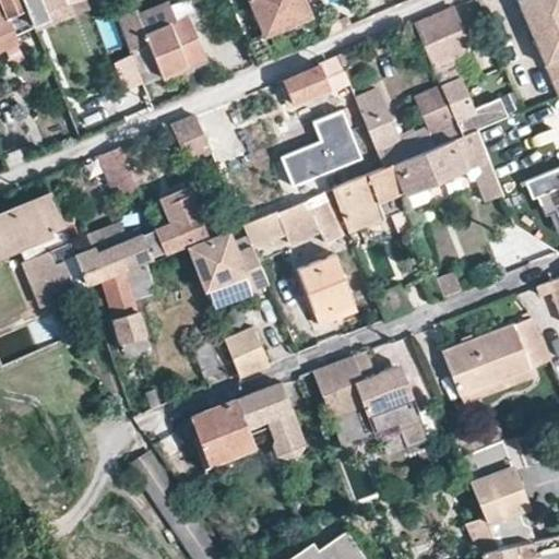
[(20,0),(0,0),(0,33),(12,28),(14,34),(32,27),(32,26),(24,9),(20,0)]
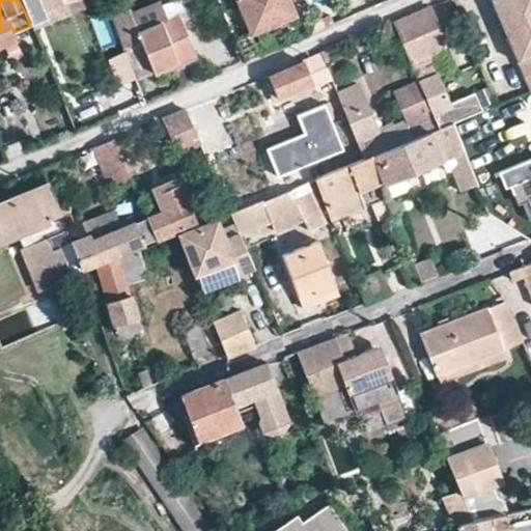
[(30,25),(45,19),(43,8),(65,0),(19,0),(23,8),(30,25)]
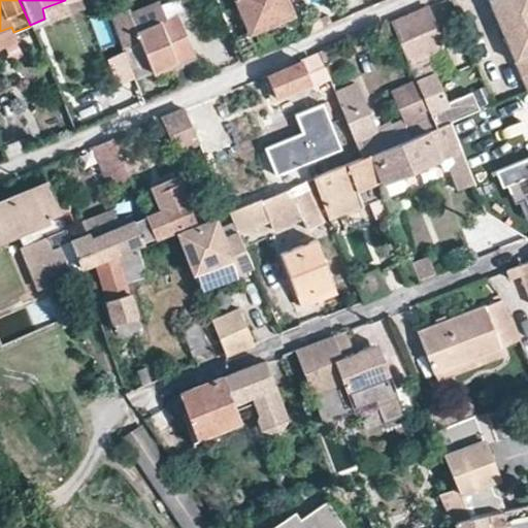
[(81,8),(78,0),(65,0),(42,8),(44,19),(45,23),(81,8)]
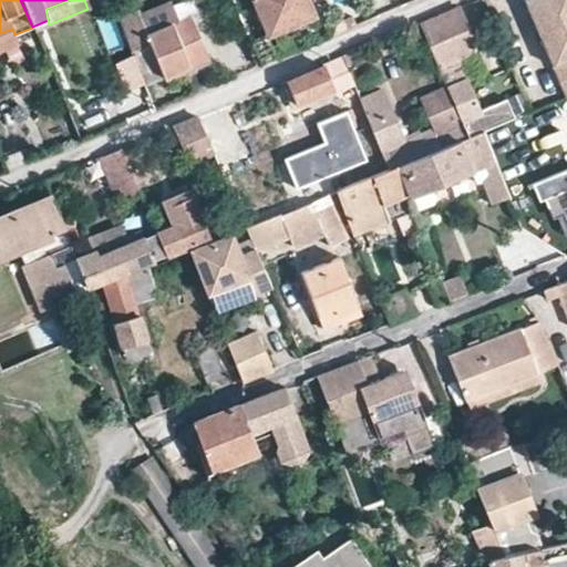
[(171,0),(168,0),(141,11),(140,8),(117,16),(132,54),(135,52),(150,45),(145,35),(179,22),(171,0)]
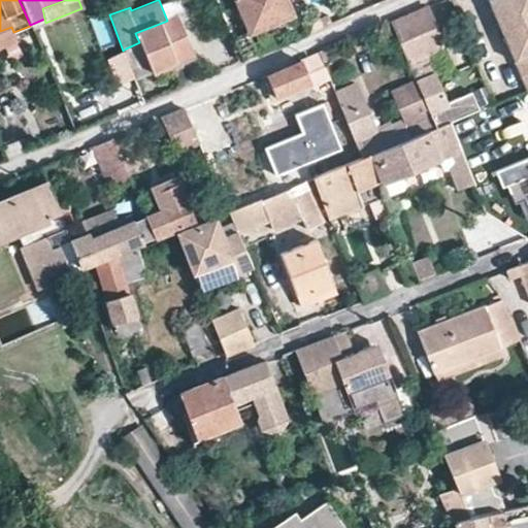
[(286,0),(236,0),(249,30),(291,12),(286,0)]
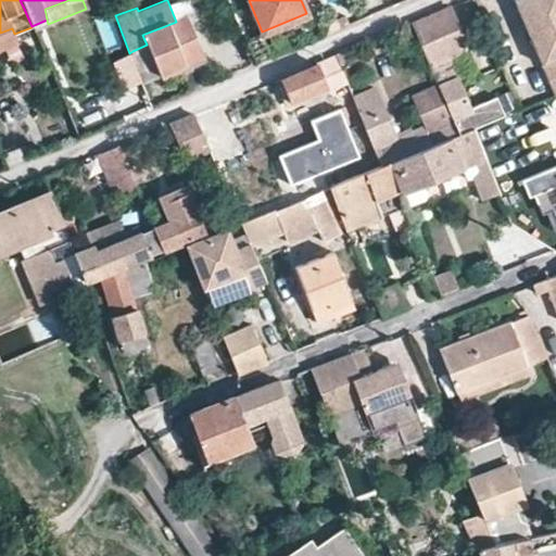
[(555,0),(517,0),(516,0),(555,95),(555,0)]
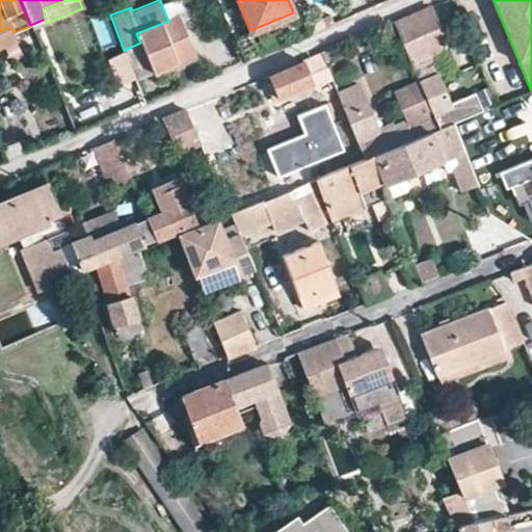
[(395,23),(411,62),(447,48),(430,8),(425,10),(395,23)]
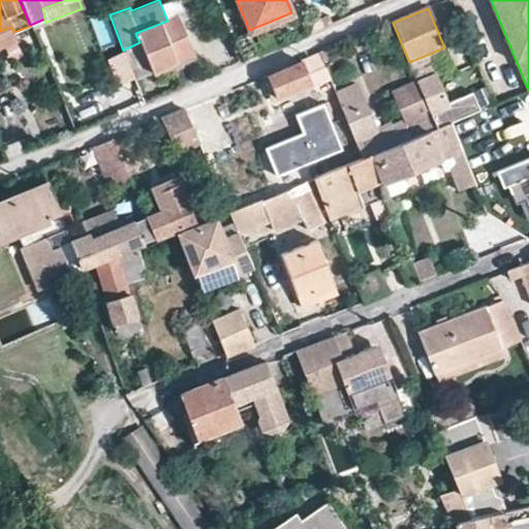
[(138,79),(194,55),(179,16),(167,21),(135,33),(139,42),(126,49),(138,79)]
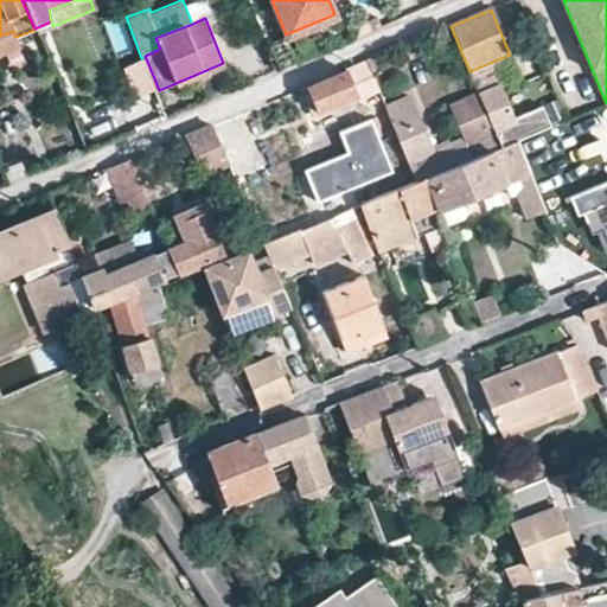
[(13,31),(0,36),(0,57),(19,49),(16,37),(13,31)]
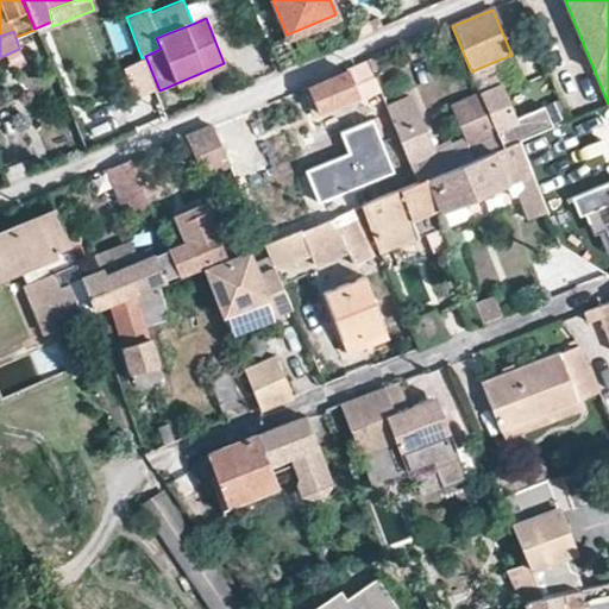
[(287,35),(269,43),(281,69),(289,66),(299,62),(287,35)]
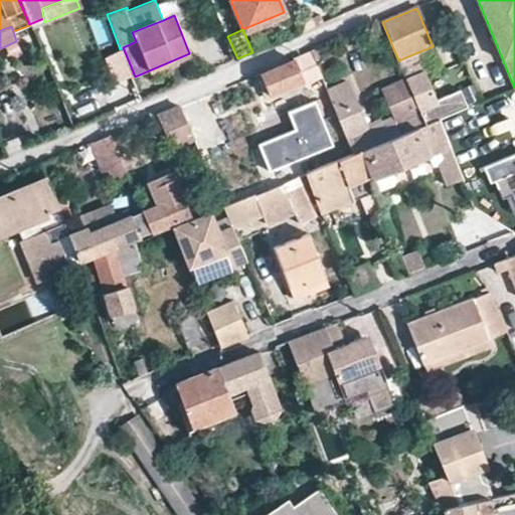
[(321,55),(318,48),(311,51),(314,58),(321,55)]
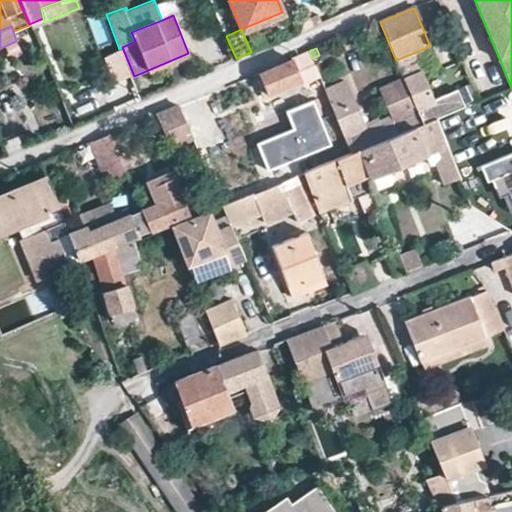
[(130,78),(120,51),(104,58),(114,84),(130,78)]
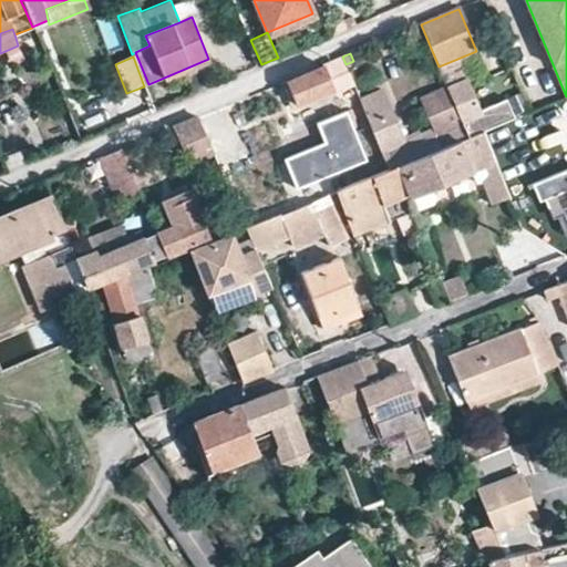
[(372,125),(361,101),(346,64),(342,57),(285,81),(295,105),(339,88),(348,106),(341,109),(352,134),(372,125)]
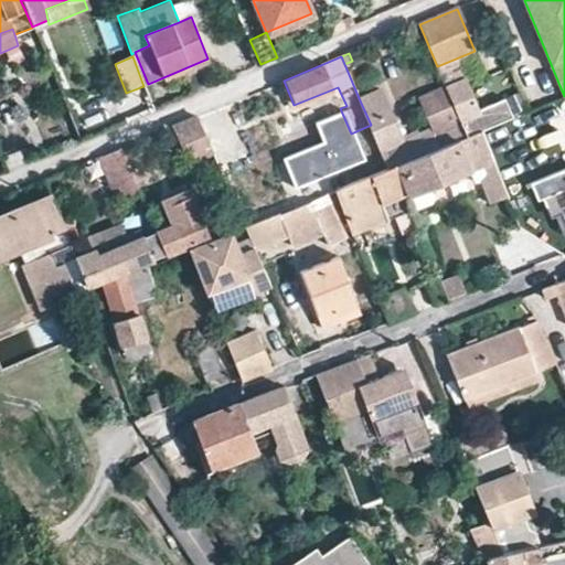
[(462,126),(467,137),(479,132),(484,130),(487,129),(461,68),(441,77),(452,103),(462,126)]
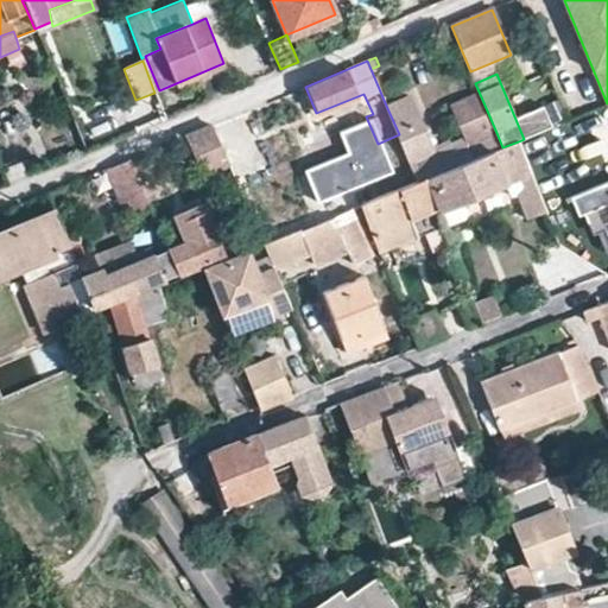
[(555,127),(570,121),(558,93),(538,102),(549,130),(555,127)]
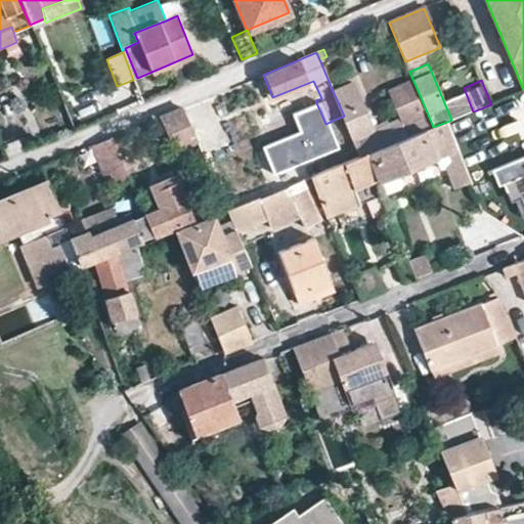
[(361,157),(433,127),(429,117),(420,121),(411,125),(409,120),(392,127),(390,123),(373,130),(353,85),(334,93),(344,116),(361,157)]
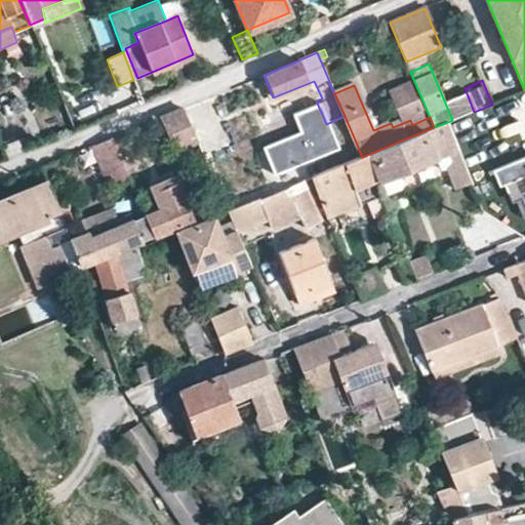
[(0,104),(13,136),(26,132),(10,94),(0,97),(0,104)]
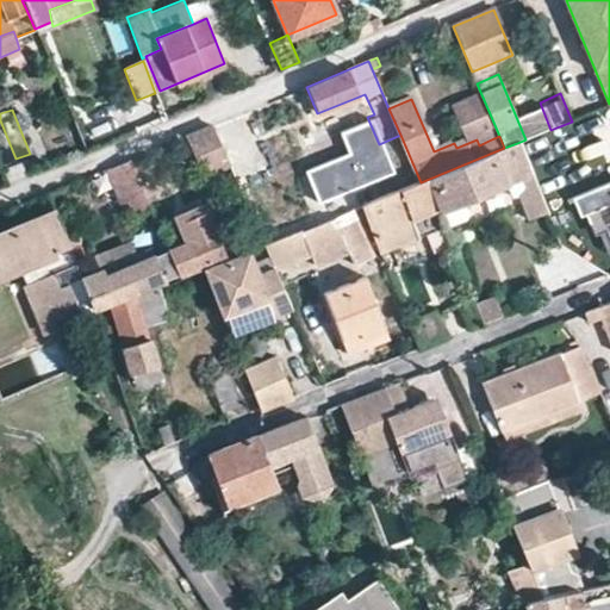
[(489,141),(499,136),(489,111),(478,114),(484,130),(489,141)]
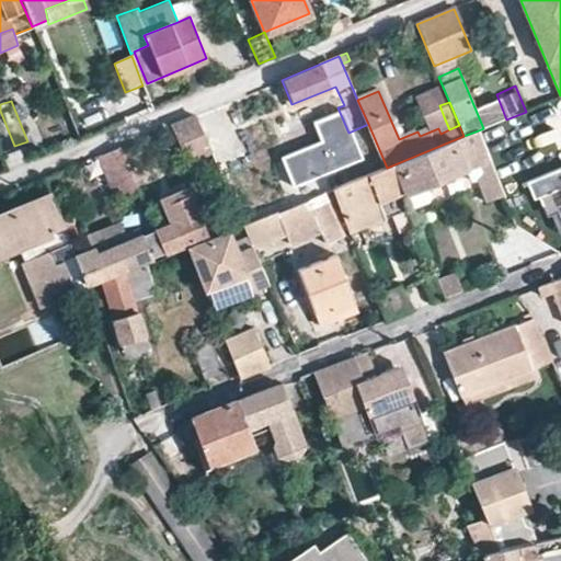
[(219,106),(196,116),(212,151),(218,168),(241,158),(219,106)]
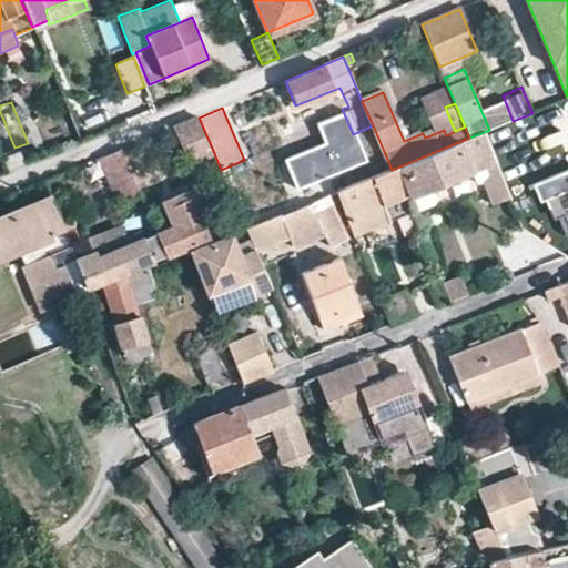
[(186,164),(214,153),(199,118),(186,122),(172,129),(186,164)]
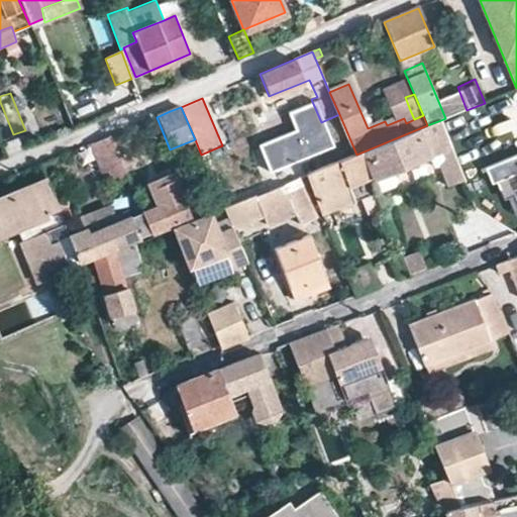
[(414,119),(410,110),(402,113),(404,118),(406,123),(414,119)]
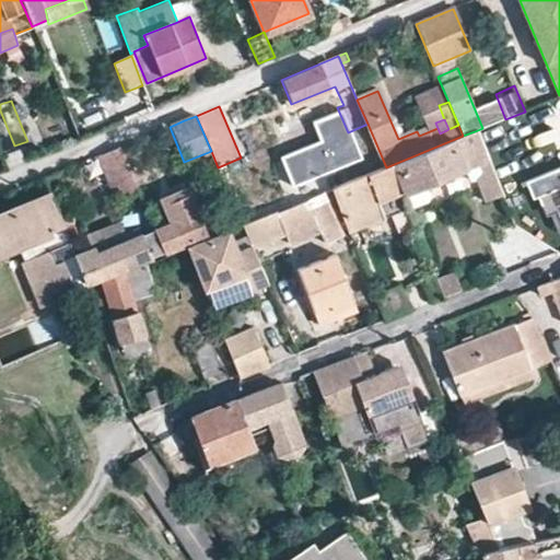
[(559,165),(559,120),(529,135),(546,173),(559,165)]
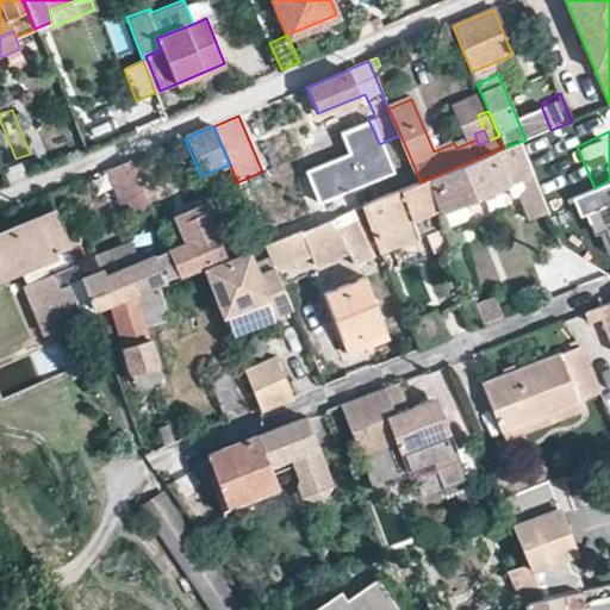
[(399,191),(421,182),(400,135),(379,144),(399,191)]
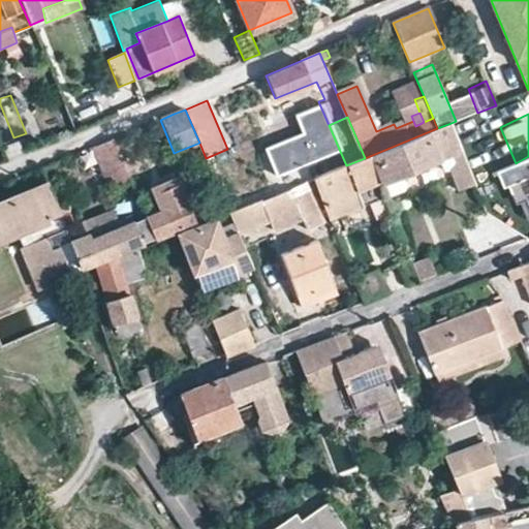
[(448,124),(437,128),(365,158),(376,186),(401,176),(447,157),(459,183),(471,178),(448,124)]
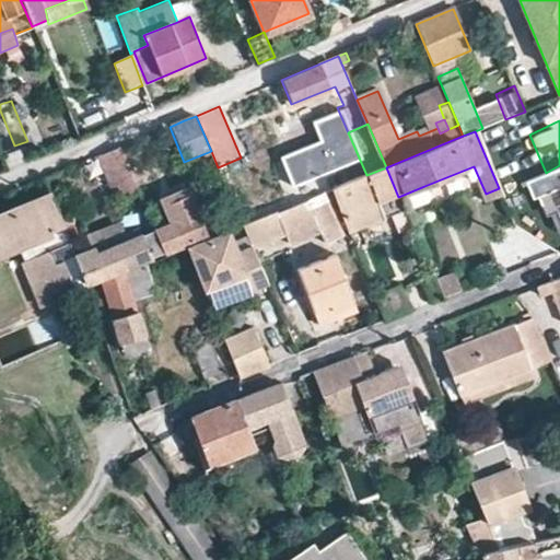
[(121,153),(133,182),(151,175),(139,146),(121,153)]
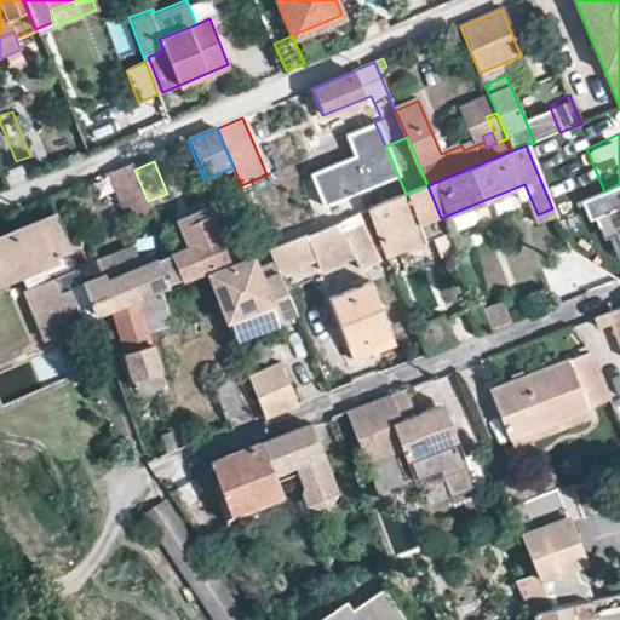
[(132,164),(109,173),(130,222),(153,212),(148,201),(135,170),(132,164)]
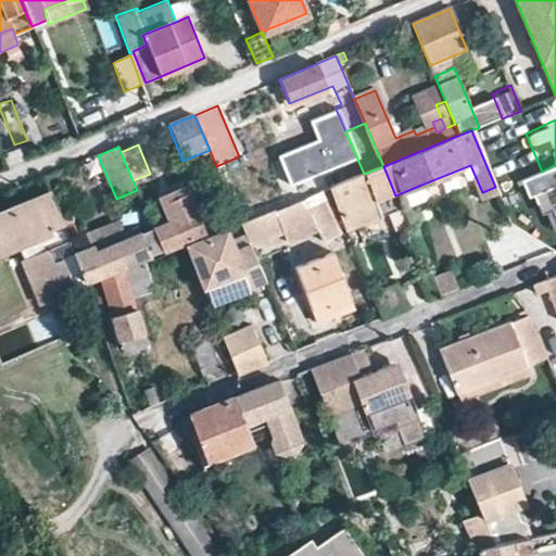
[(364,174),(329,188),(349,235),(389,218),(403,212),(395,196),(383,166),(364,174)]
